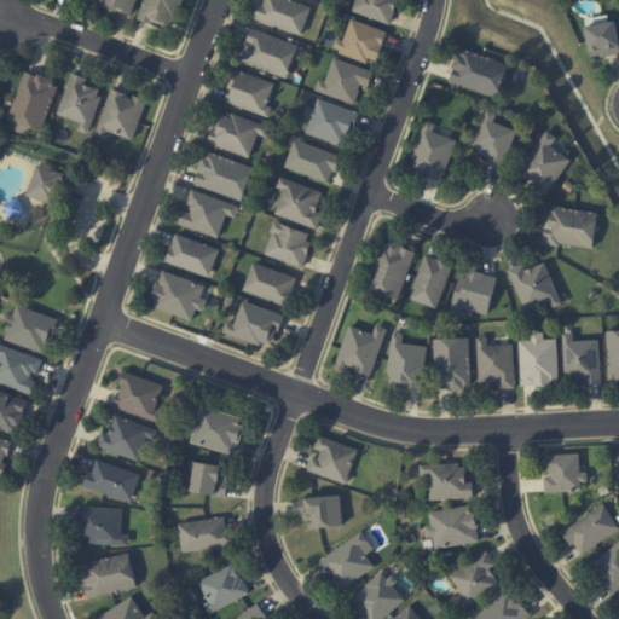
[(100,0),(100,6),(133,15),(137,0),(100,0)]
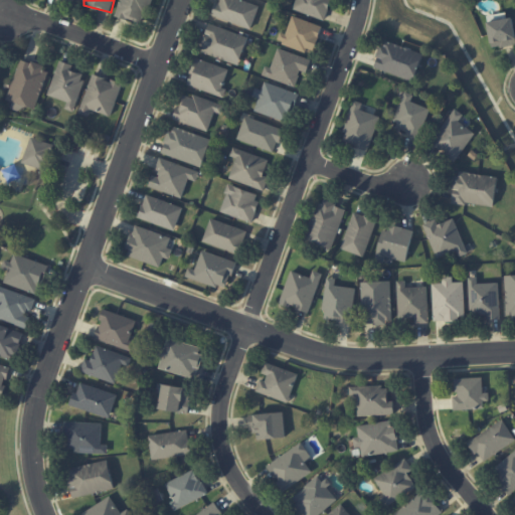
[(121,0),(116,15),(143,24),(151,0),(121,0)]
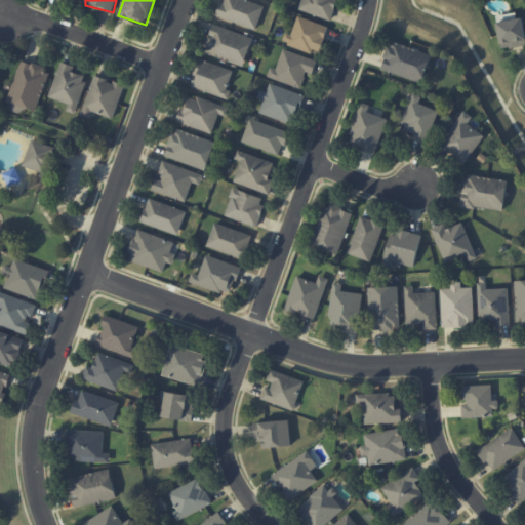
[(257,27),(264,3),(249,0),(225,0),(225,4),(218,2),(214,17),(257,27)]
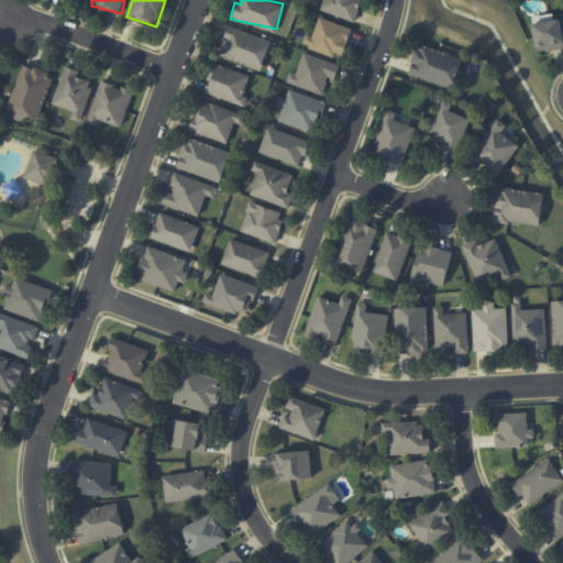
[(354,21),(361,0),(322,0),(319,10),(354,21)]
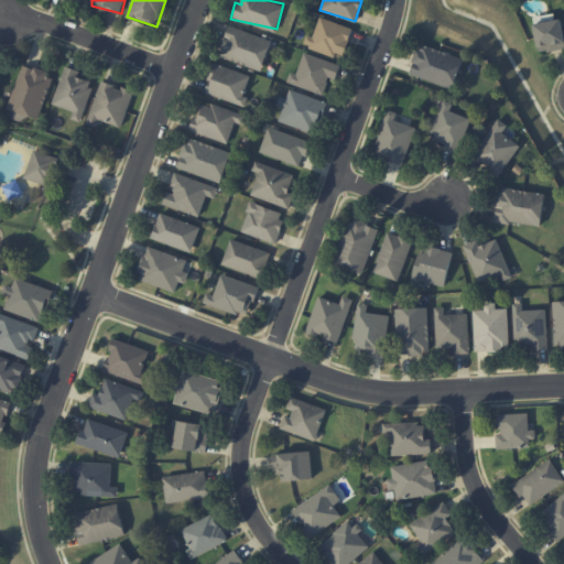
[(353,29),(320,17),(313,38),(306,35),(303,44),(343,58),(353,29)]
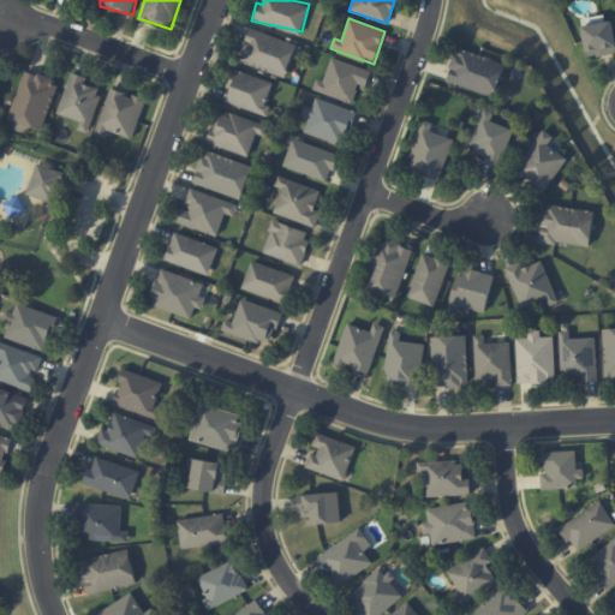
[(584,25),(586,57),(614,53),(614,41),(614,22),(584,25)]
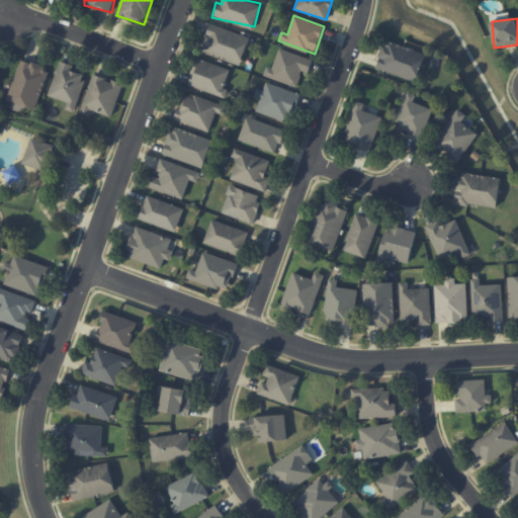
[(250,36),(209,23),(200,51),(241,64),(250,36)]
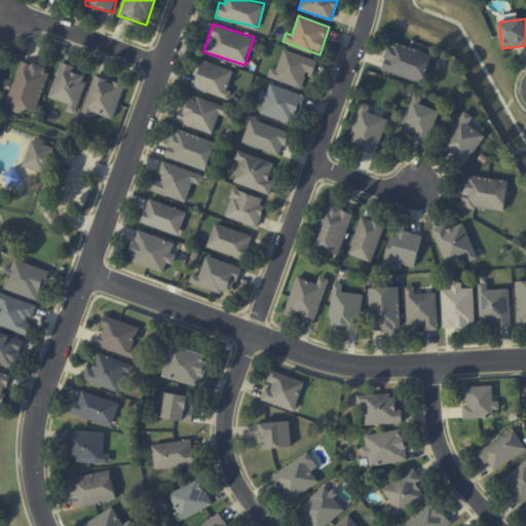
[(431,52),(389,42),(381,71),(423,81),(431,52)]
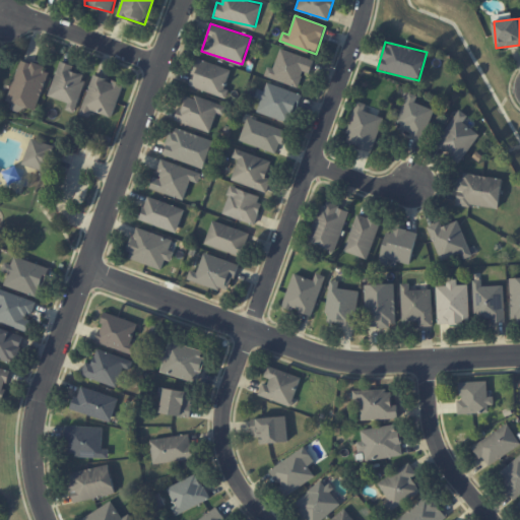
[(314,59),(280,49),(274,68),(268,66),(264,76),(299,86),(304,71),(310,73),(314,59)]
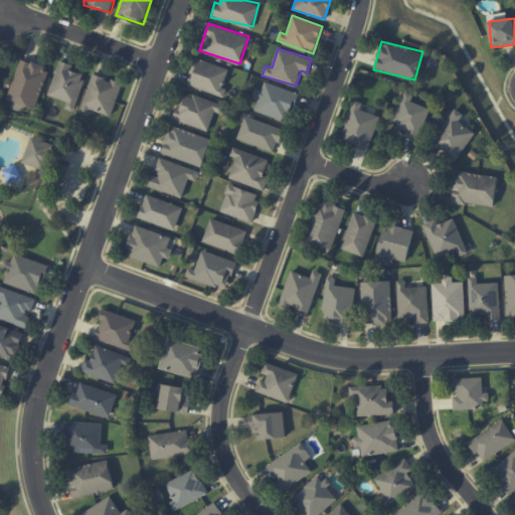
[(187,83),(223,98),(226,89),(221,87),(228,69),(196,57),(187,83)]
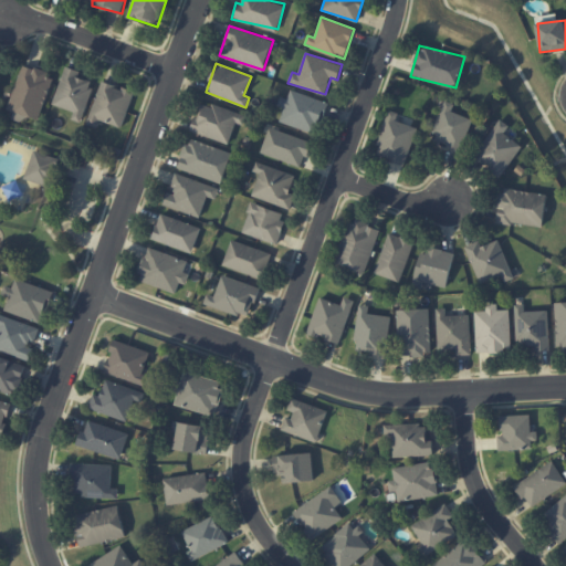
[(54,75),(23,64),(9,108),(16,111),(13,118),(23,122),(25,115),(40,119),(54,75)]
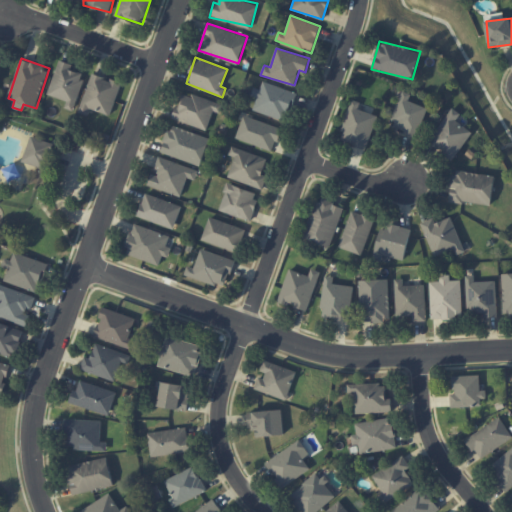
[(67,101),(65,108),(73,110),(85,73),(71,69),(73,64),(59,59),(48,94),(67,101)]
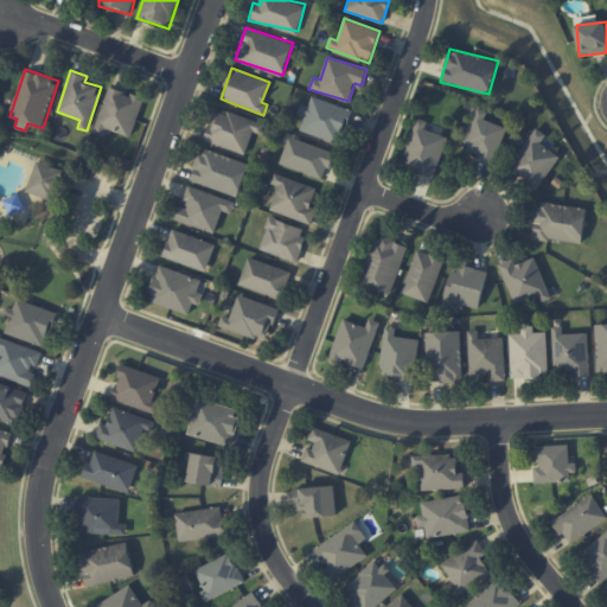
[(108,128),(131,136),(144,98),(110,87),(93,133),(104,138),(108,128)]
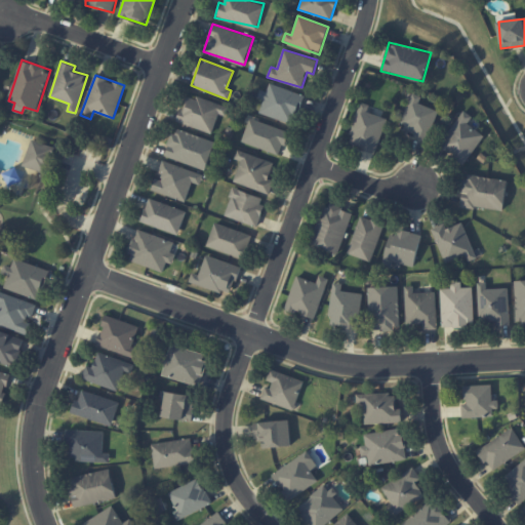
[(305,95),(270,83),(267,91),(260,89),(256,98),(264,101),(259,112),(293,125),(305,95)]
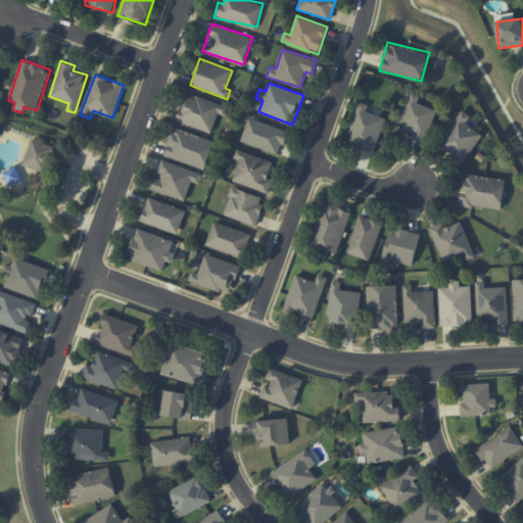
[(228,107),(187,93),(177,122),(210,133),(218,113),(225,115),(228,107)]
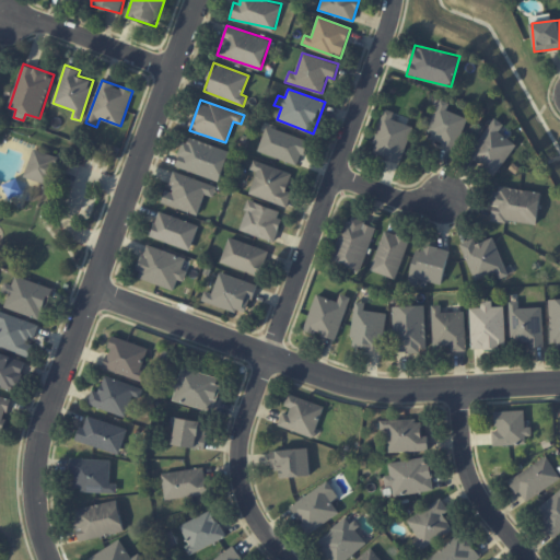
[(456,149),(466,117),(446,111),(448,103),(439,100),(427,139),(456,149)]
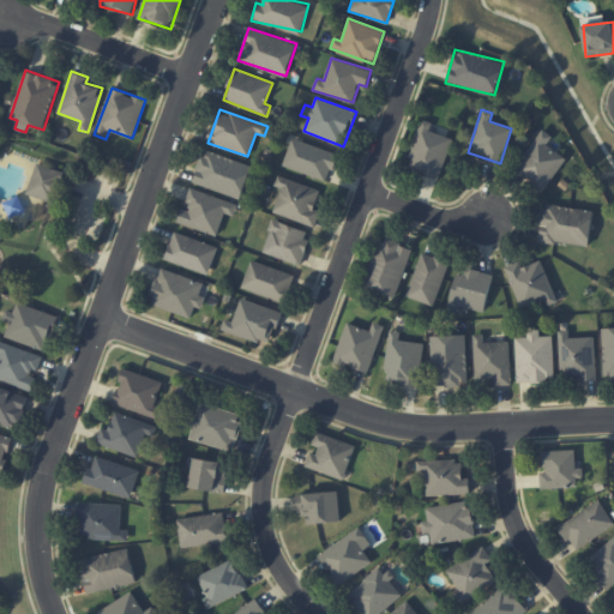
[(441,179),(451,137),(429,132),(432,122),(420,119),(408,170),(441,179)]
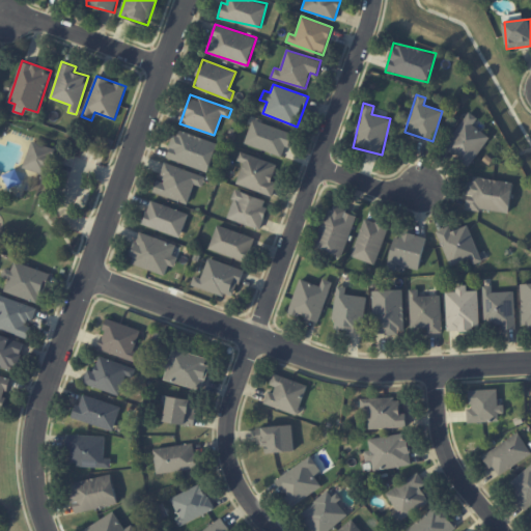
[(474,124),(478,118),(470,112),(444,146),(469,166),(491,137),(474,124)]
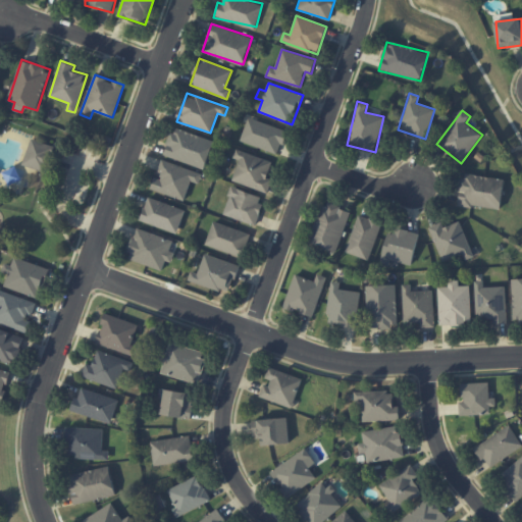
[(288,132),(249,117),(241,141),(278,155),(288,132)]
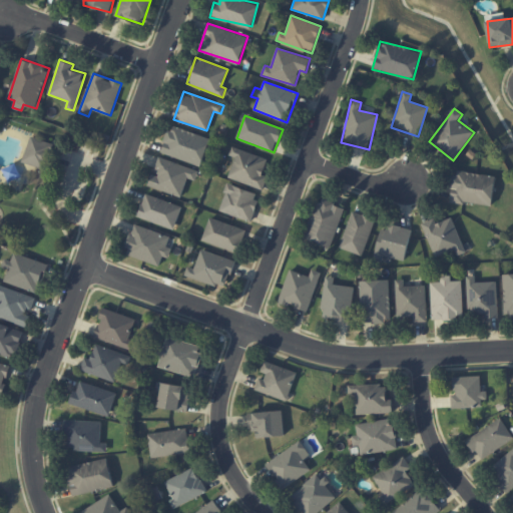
[(162,153),(201,165),(210,137),(171,125),(162,153)]
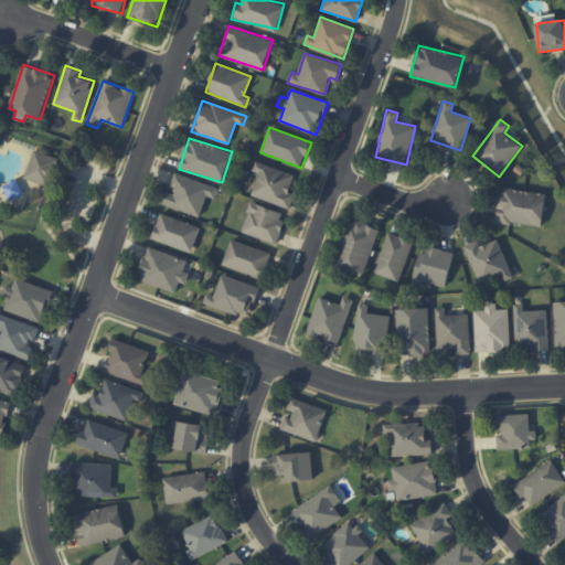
[(34,148),(24,178),(50,187),(60,157),(34,148)]
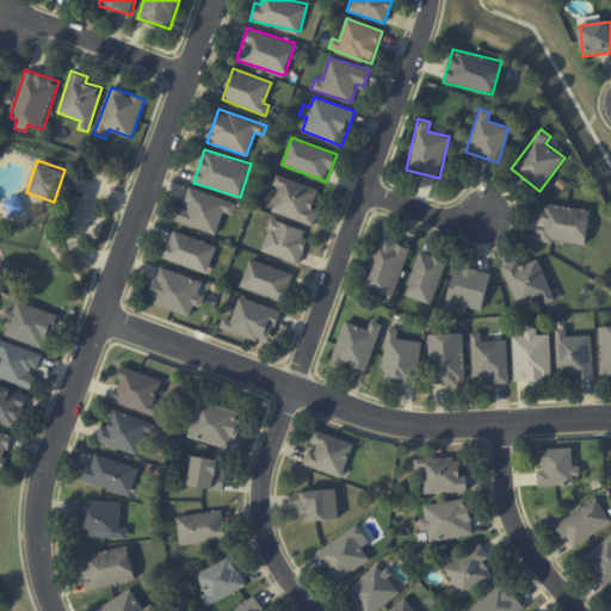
[(319,189),(276,174),(272,185),(281,187),(272,211),(314,226),(319,210),(313,208),(319,189)]
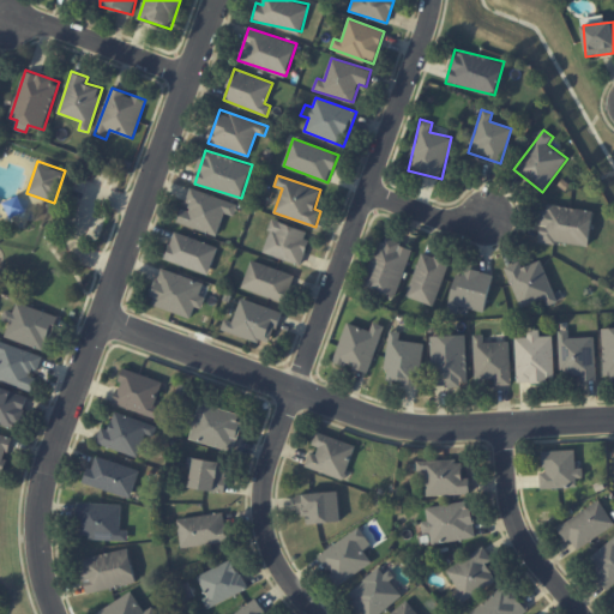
[(238,204),(190,188),(185,205),(182,205),(176,223),(217,235),(224,214),(234,216),(238,204)]
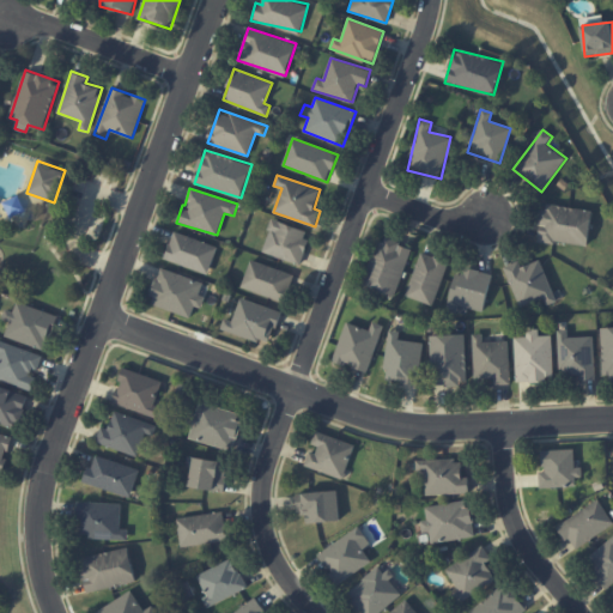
[(593,211),(542,204),(538,240),(588,247),(593,211)]
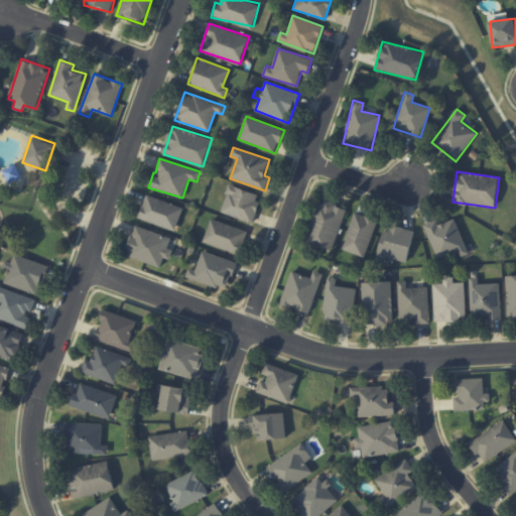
[(221,212),(252,222),(261,195),(230,184),(221,212)]
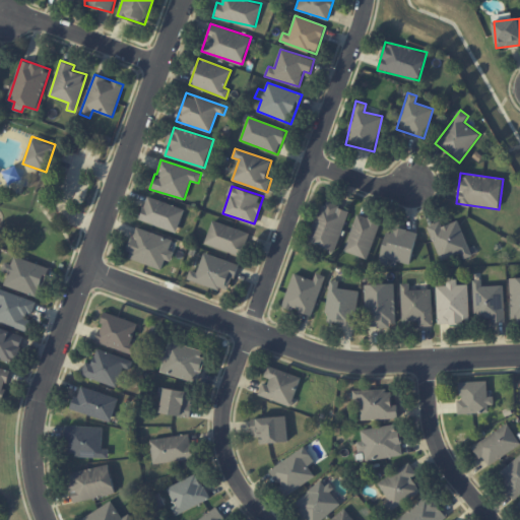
[(139,219),(177,232),(185,208),(147,196),(139,219)]
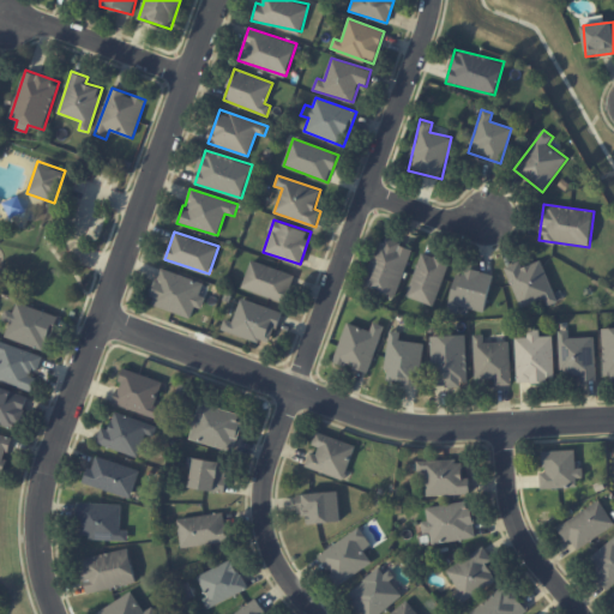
[(413,247),(380,238),(365,287),(397,296),(413,247)]
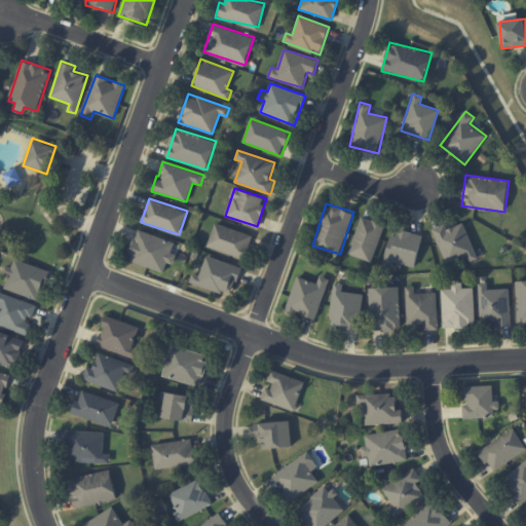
[(384,224),(361,216),(348,254),(372,262),(384,224)]
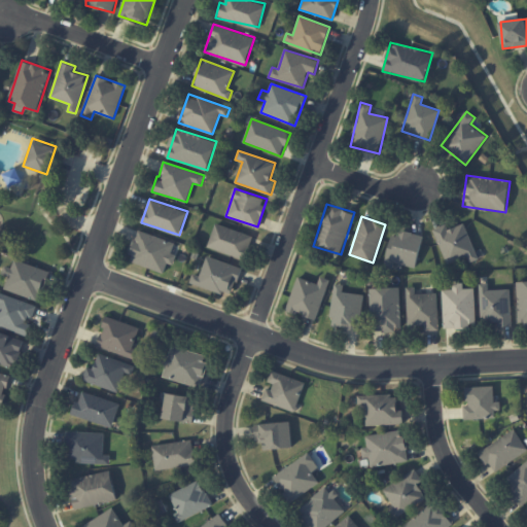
[(253,236),(215,222),(208,247),(245,259),(253,236)]
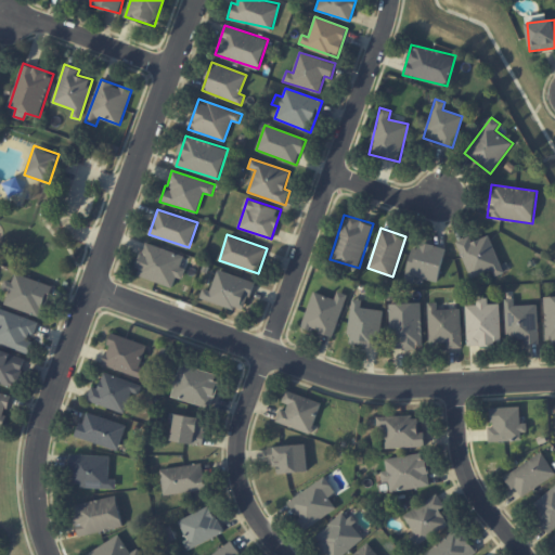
[(472,242),(470,236),(456,241),(470,279),(492,270),(494,276),(504,273),(490,234),(472,242)]
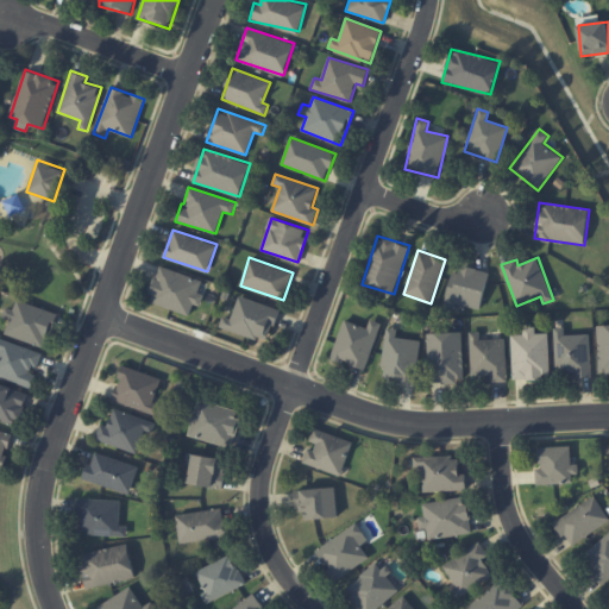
[(490,272),(456,263),(445,308),(454,311),(456,303),(479,309),(490,272)]
